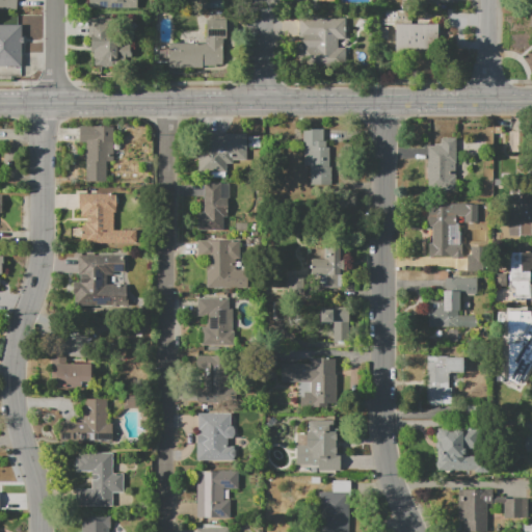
[(0,0),(18,0),(18,9),(0,9),(0,0)]
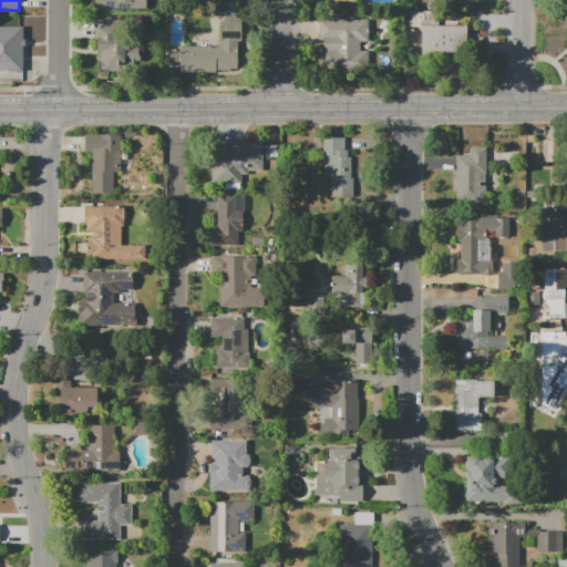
[(146,0),(146,9),(95,8),(95,0),(146,0)]
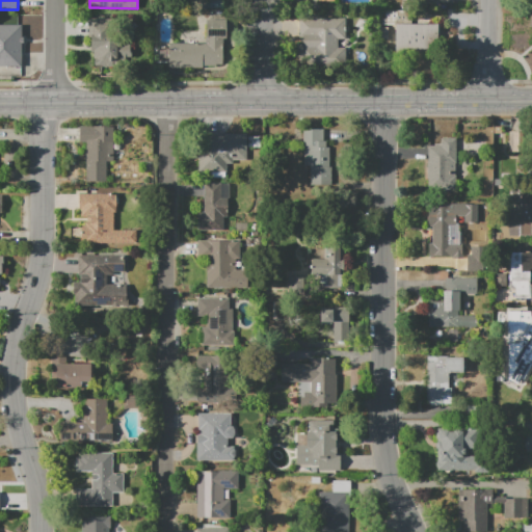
[(386,10),(411,10),(411,24),(382,24),(382,19),(386,19),(386,10)]
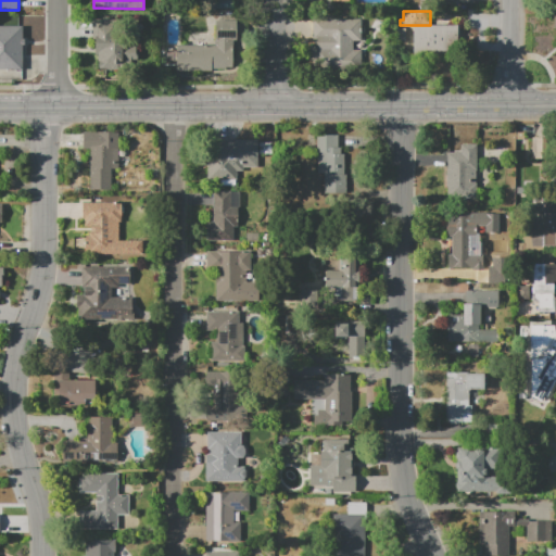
[(313,20),(361,20),(361,40),(353,40),(353,50),(361,50),(361,64),(316,64),(316,58),(312,58),(312,46),(317,46),(317,40),(312,40),(313,20)]
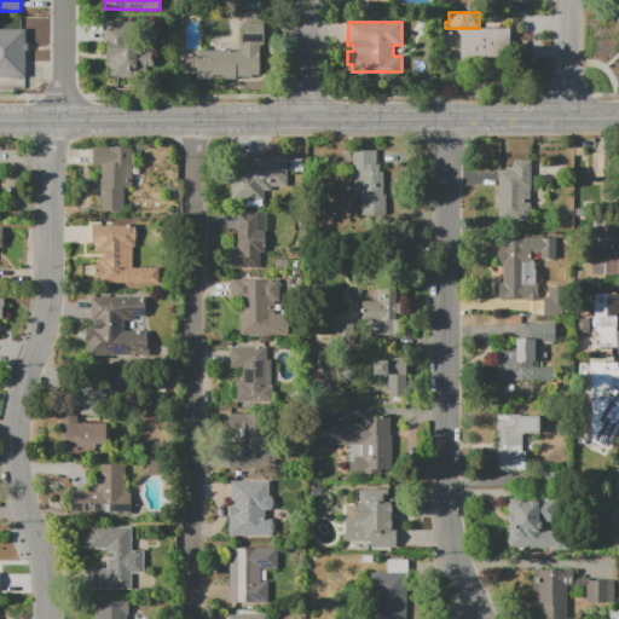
[(106,23),(132,23),(131,50),(152,51),(151,62),(146,62),(146,68),(137,68),(137,77),(109,77),(109,59),(106,59),(106,23)]
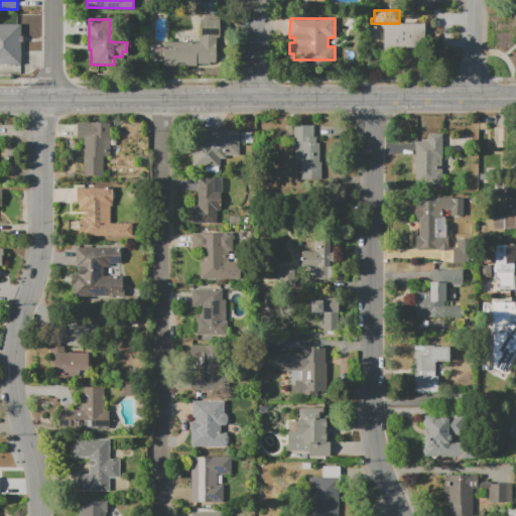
[(0,24),(21,24),(21,63),(0,63),(0,24)]
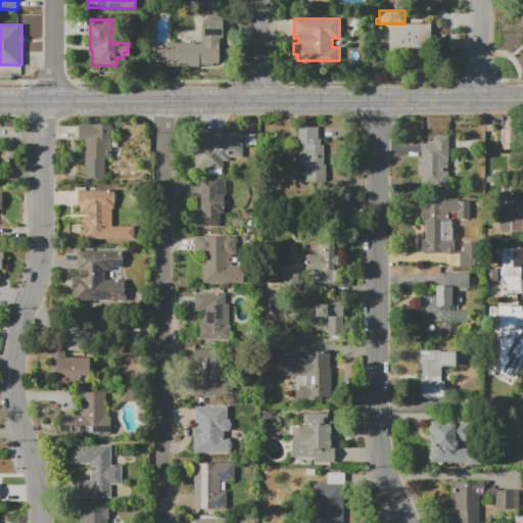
[(389,25),(431,25),(430,48),(396,48),(396,52),(388,52),(389,25)]
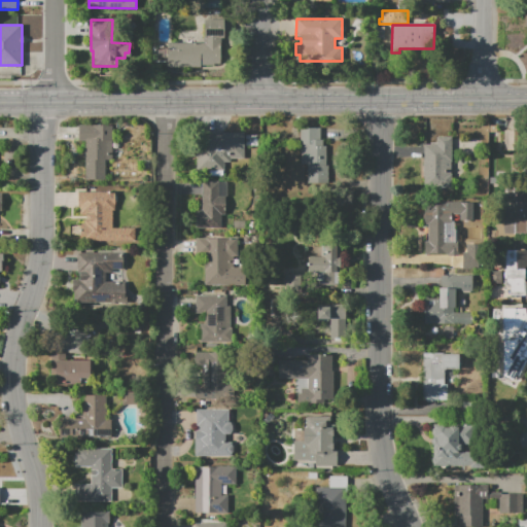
[(167,67),(167,42),(204,42),(204,29),(223,29),(223,38),(221,38),(221,65),(202,64),(202,67),(167,67)]
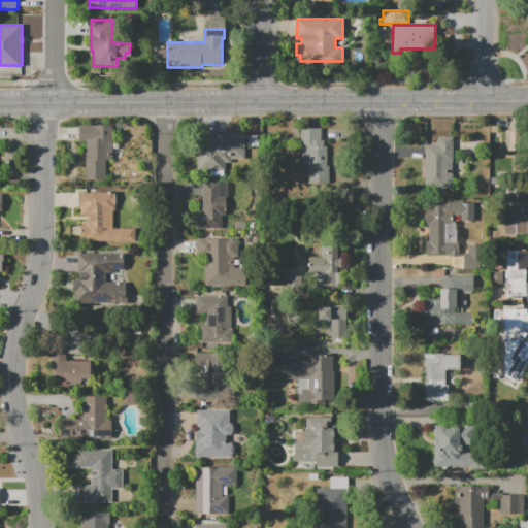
[(105,179),(85,179),(85,141),(78,141),(78,125),(112,126),(112,160),(105,160),(105,179)]
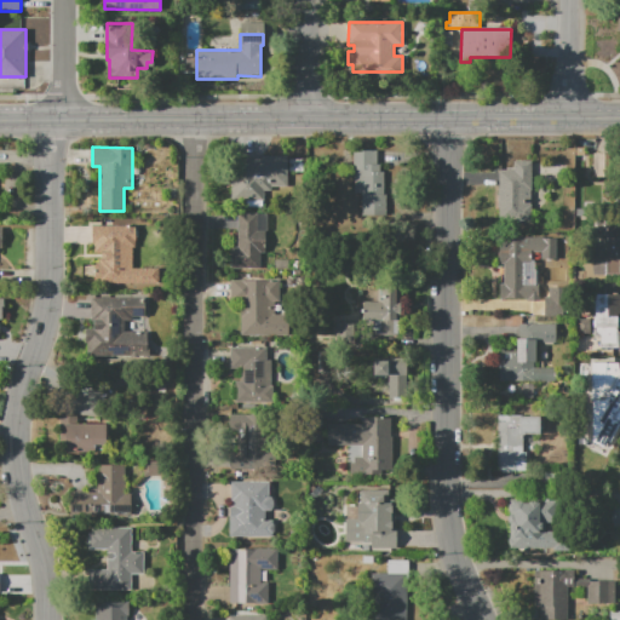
[(354,150),(377,150),(377,165),(380,165),(380,171),(384,171),(384,194),(386,194),(386,214),(361,214),(361,194),(354,194),(354,150)]
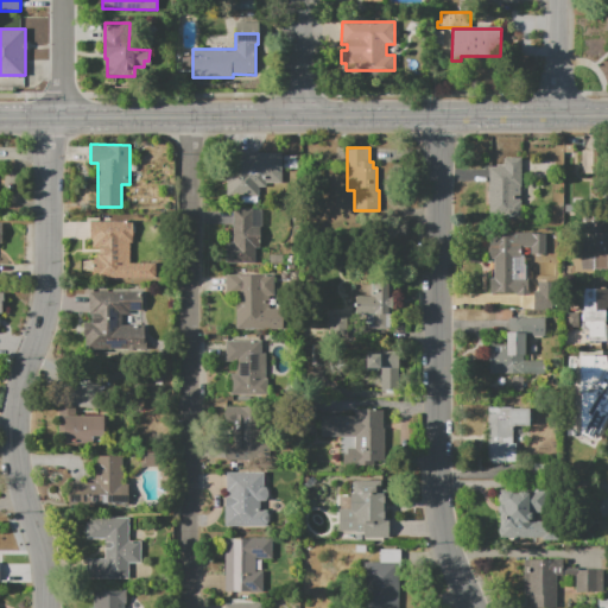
[(283,154),(282,184),(266,184),(266,188),(259,188),(259,200),(235,200),(235,188),(227,188),(227,151),(257,152),(257,154),(283,154)]
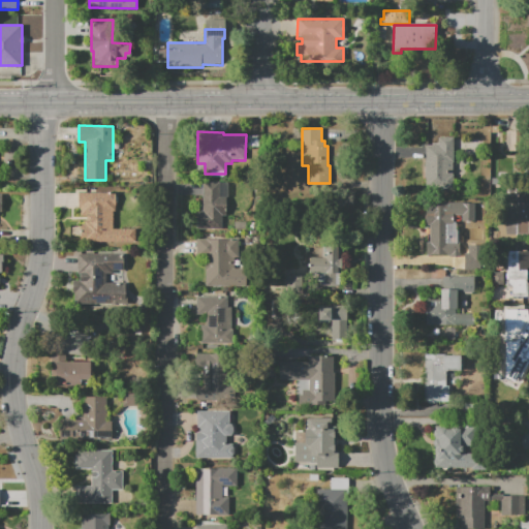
[(439,137),(453,137),(453,185),(427,185),(427,145),(438,145),(439,137)]
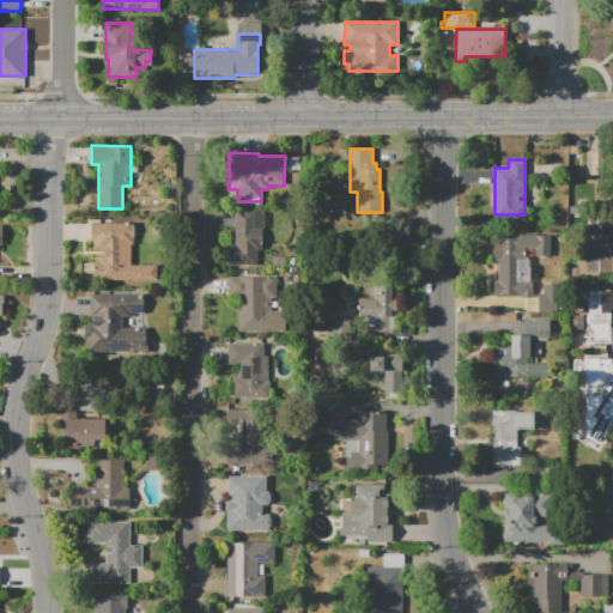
[(596,159),(586,159),(586,174),(596,174),(596,159)]
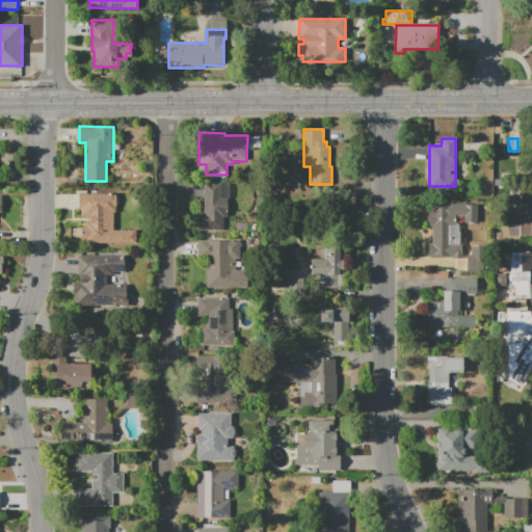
[(204,183),(229,183),(229,198),(228,198),(227,216),(222,216),(222,230),(197,230),(197,211),(204,211),(204,183)]
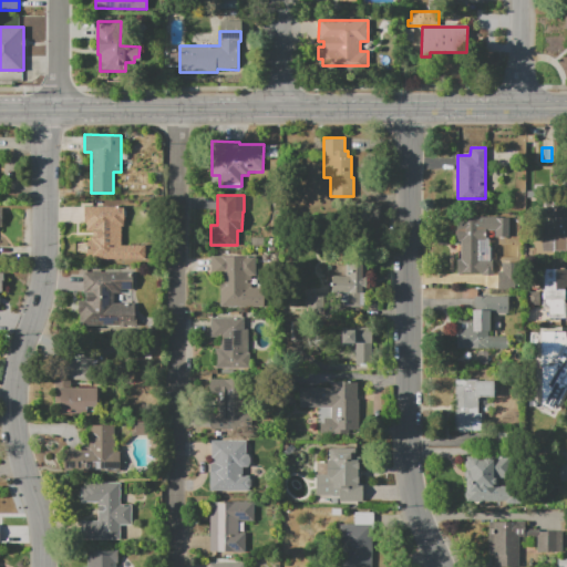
[(566,200),(566,250),(554,250),(554,236),(536,236),(536,210),(555,212),(555,200),(566,200)]
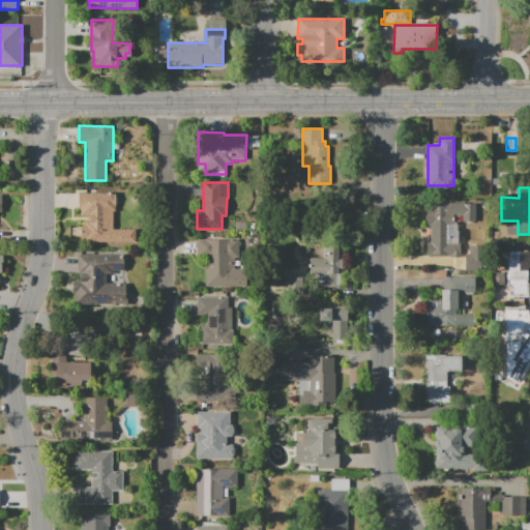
[(79,194),(116,194),(116,208),(113,208),(113,230),(137,230),(137,242),(85,242),(85,237),(81,237),(81,224),(85,224),(85,221),(87,221),(87,216),(80,216),(81,208),(79,208),(79,194)]
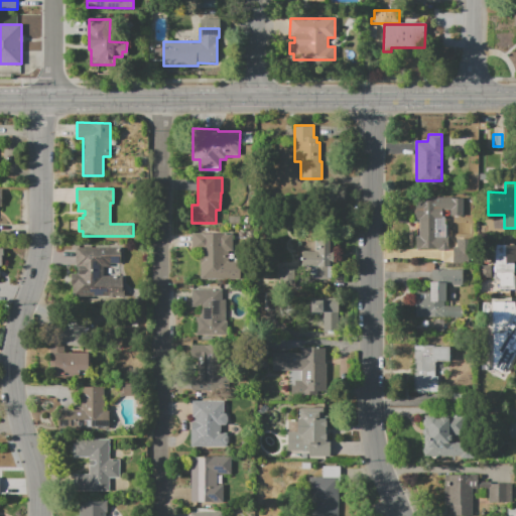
[(419,198),(448,199),(448,210),(441,210),(441,218),(433,218),(433,237),(448,238),(448,250),(438,250),(438,249),(416,249),(416,236),(418,236),(418,219),(415,219),(416,207),(419,207),(419,198)]
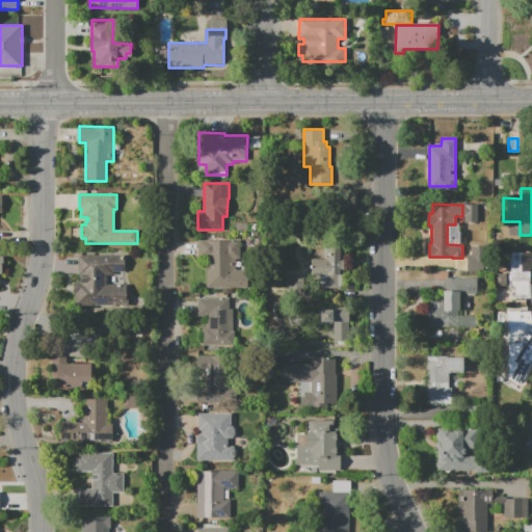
[(207,288),(207,257),(197,257),(197,241),(240,241),(239,258),(236,258),(236,271),(247,271),(247,288),(207,288)]
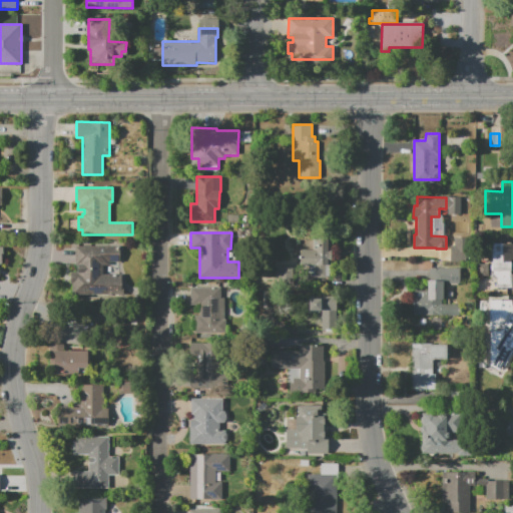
[(454,237),(466,237),(466,262),(450,262),(450,245),(454,245),(454,237)]
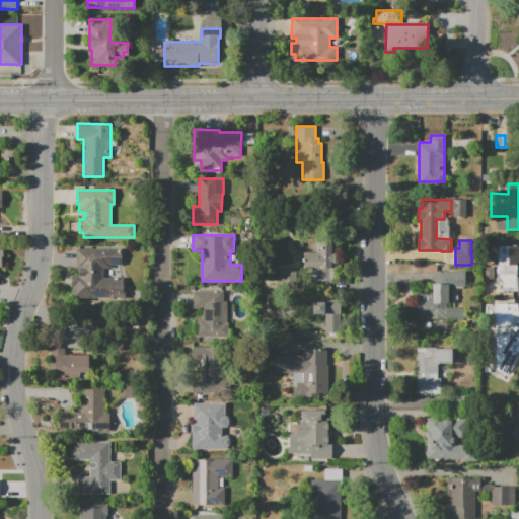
[(330,241),(330,254),(335,254),(335,264),(330,264),(330,279),(316,279),(316,269),(304,269),(304,252),(317,253),(317,241),(330,241)]
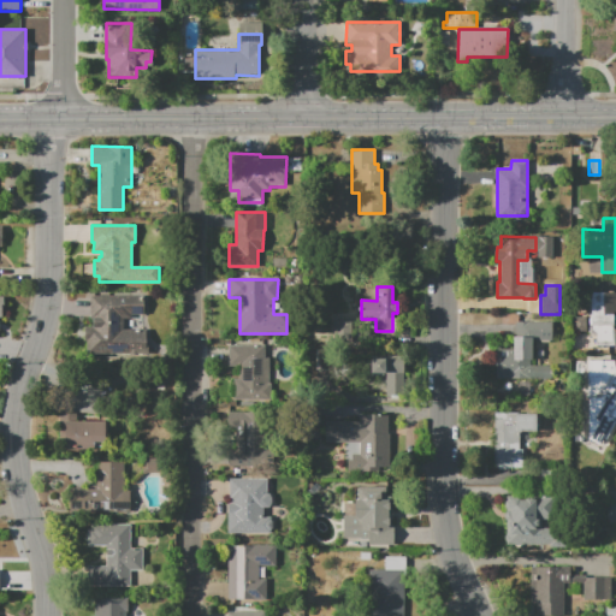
[(590,292),(615,292),(615,313),(614,313),(614,329),(615,329),(615,345),(597,345),(597,349),(574,349),(574,333),(588,333),(590,292)]
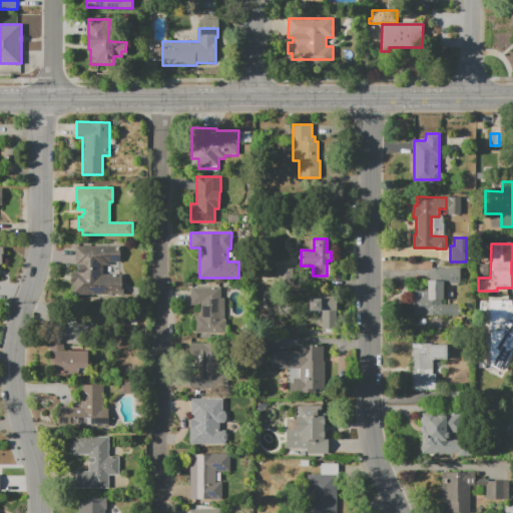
[(74,246),(119,246),(119,262),(109,262),(109,266),(103,266),(103,275),(121,275),(121,285),(89,285),(89,295),(72,294),(72,284),(70,284),(70,273),(77,273),(77,262),(74,262),(74,246)]
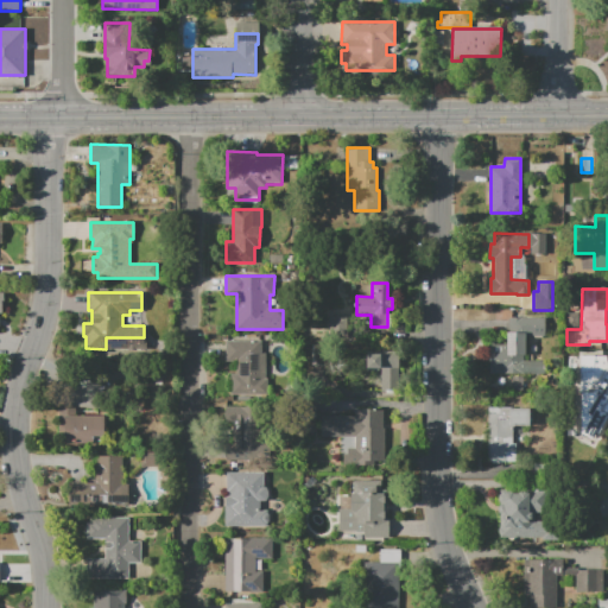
[(346,315),(328,316),(328,334),(346,333),(346,315)]
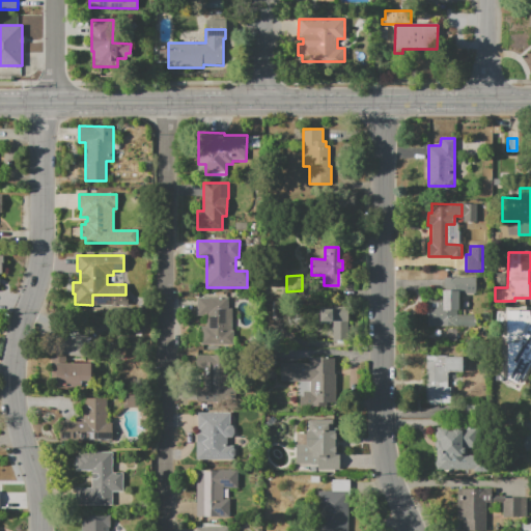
[(476,277),(476,294),(458,294),(458,314),(476,314),(476,327),(427,327),(427,301),(442,301),(442,289),(444,289),(444,277),(476,277)]
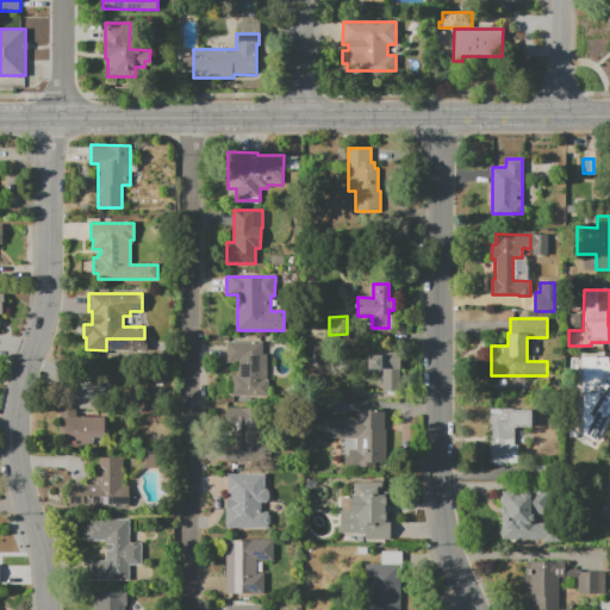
[(266,342),(266,380),(269,380),(269,397),(232,397),(232,375),(238,375),(238,362),(228,362),(228,342),(266,342)]
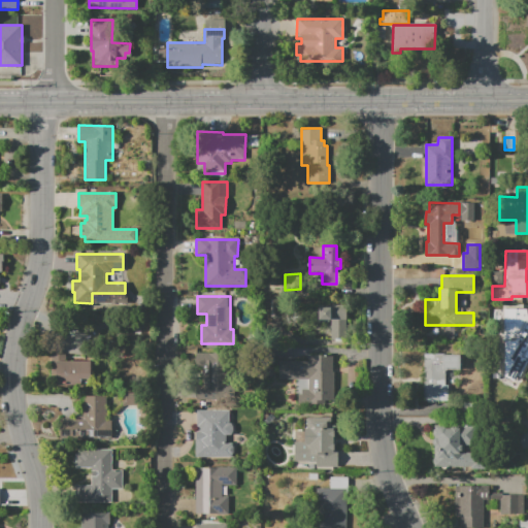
[(331,340),(331,320),(318,320),(318,307),(330,307),(330,305),(345,305),(345,340),(331,340)]
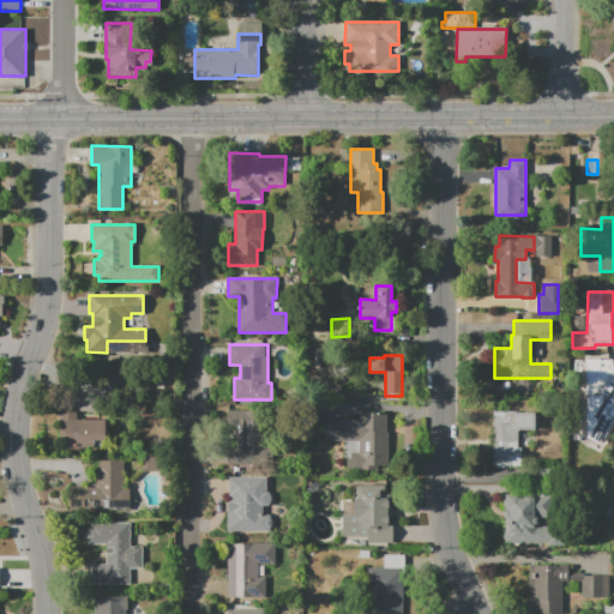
[(588,413),(588,386),(602,387),(602,389),(609,392),(613,384),(613,419),(609,428),(589,416),(590,414),(588,413)]
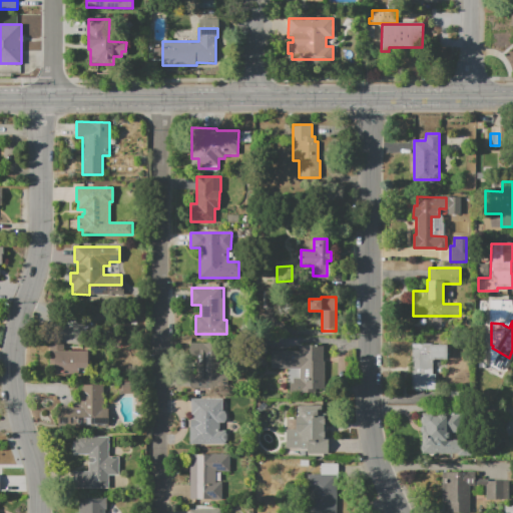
[(191,343),(220,343),(220,390),(190,390),(191,343)]
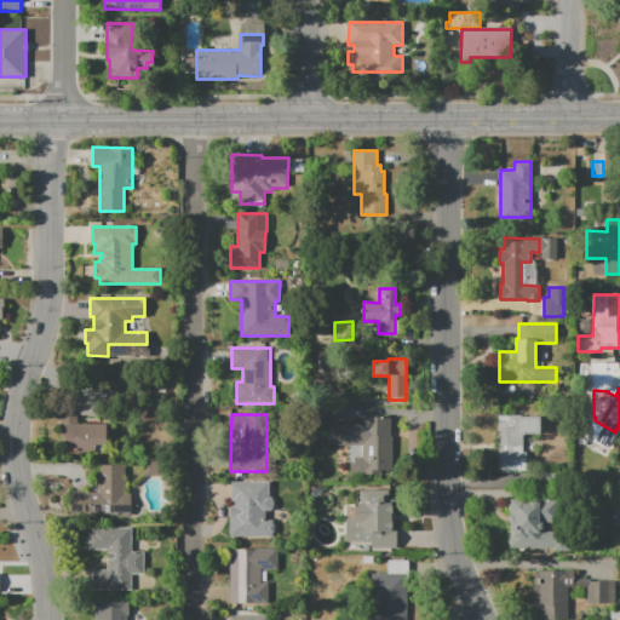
[(64,415),(76,417),(76,424),(107,424),(107,453),(64,452),(64,415)]
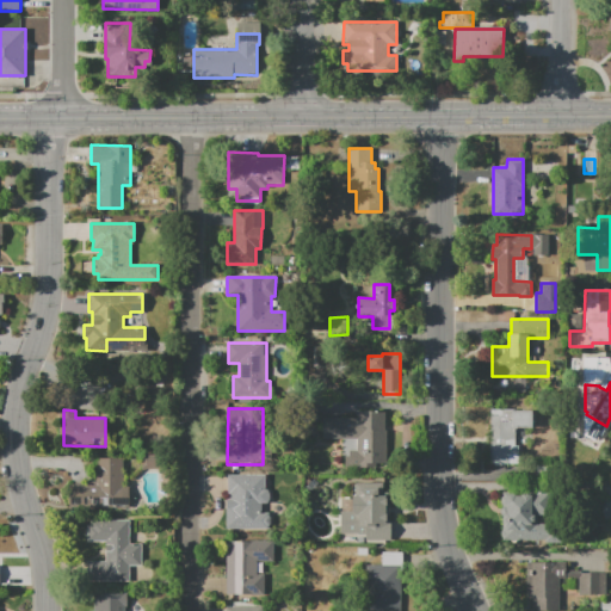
[(492,409),(532,409),(532,429),(517,429),(517,426),(516,426),(514,445),(518,445),(518,463),(489,463),(489,444),(492,444),(492,431),(491,431),(492,409)]
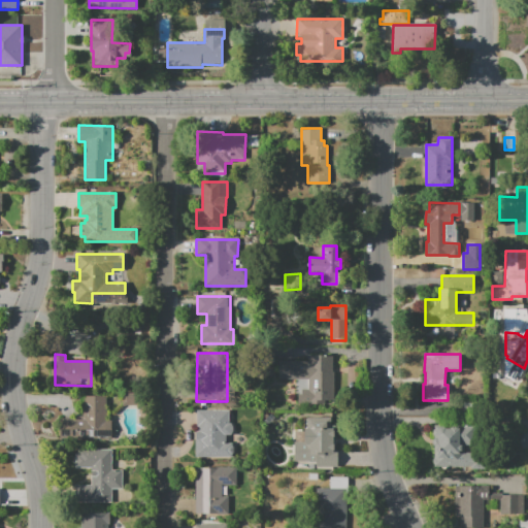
[(333,400),(304,400),(304,390),(314,390),(314,382),(308,382),(308,378),(281,378),(281,361),(308,361),(308,357),(332,357),(332,372),(334,372),(333,400)]
